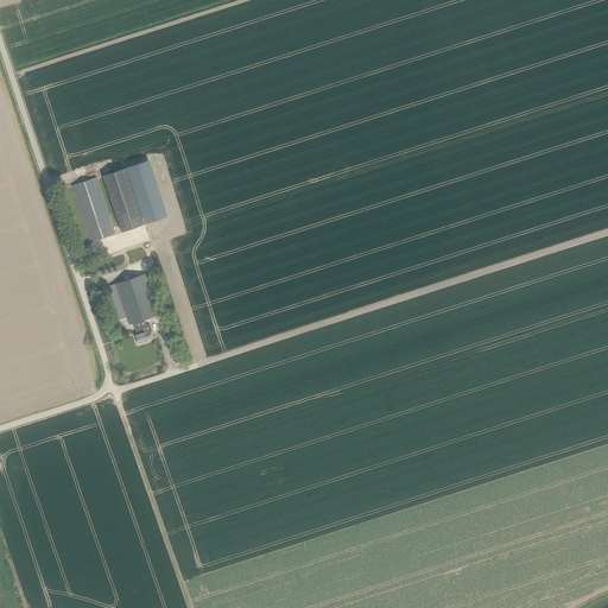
[(127,168),(145,225),(168,217),(150,160),(127,168)]
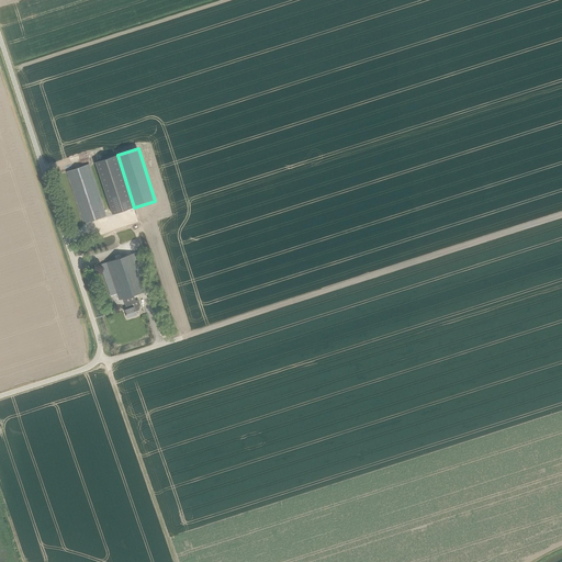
[(133,208),(116,156),(96,163),(112,214),(133,208)]
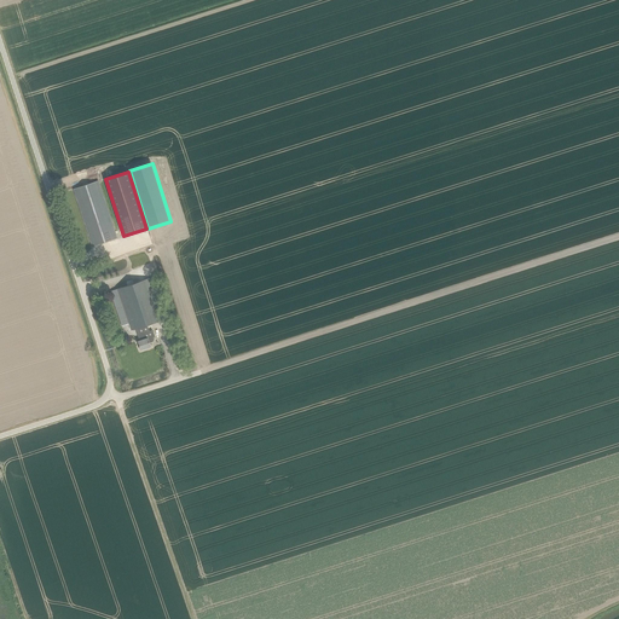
[(119,237),(104,194),(99,179),(75,187),(93,246),(119,237)]
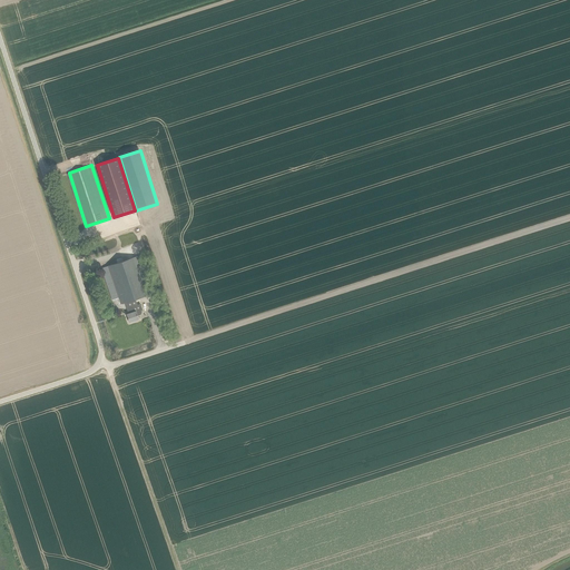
[(139,256),(102,268),(112,300),(118,297),(120,304),(149,294),(141,271),(144,269),(139,256)]
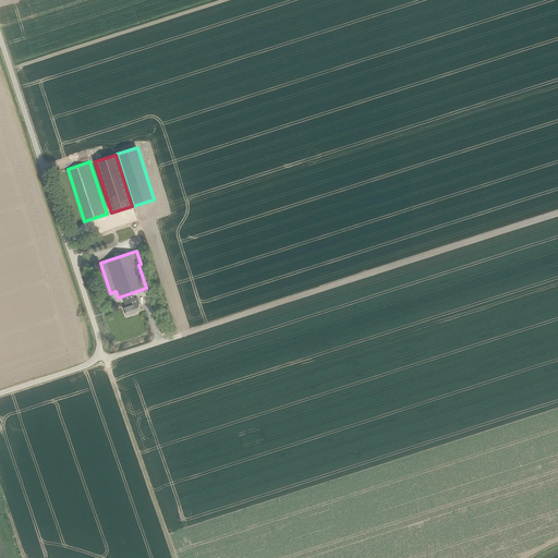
[(126,316),(136,313),(135,310),(137,308),(138,306),(138,304),(140,304),(137,299),(125,303),(126,307),(124,308),(126,316)]
